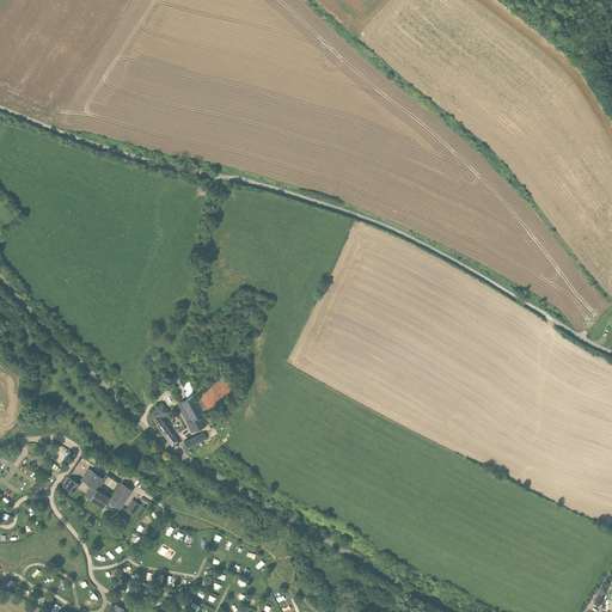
[(183,383),(188,396),(194,393),(189,379),(183,383)]
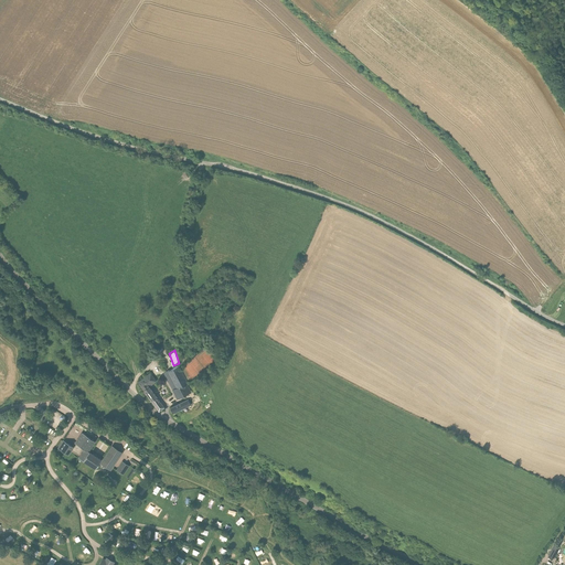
[(163,371),(178,396),(190,390),(185,382),(188,381),(179,363),(173,365),(163,371)]
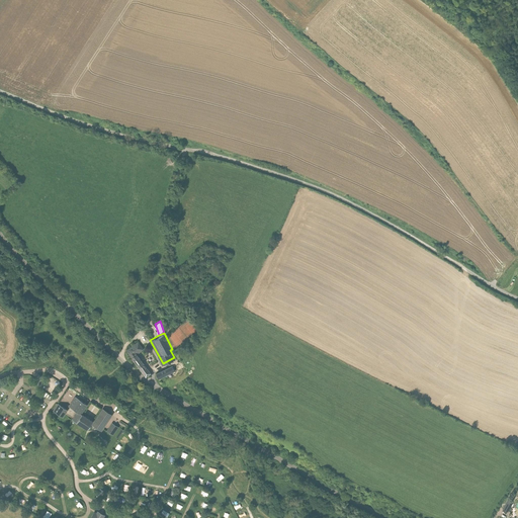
[(146,375),(150,372),(138,354),(139,353),(138,352),(143,348),(138,341),(127,349),(146,375)]
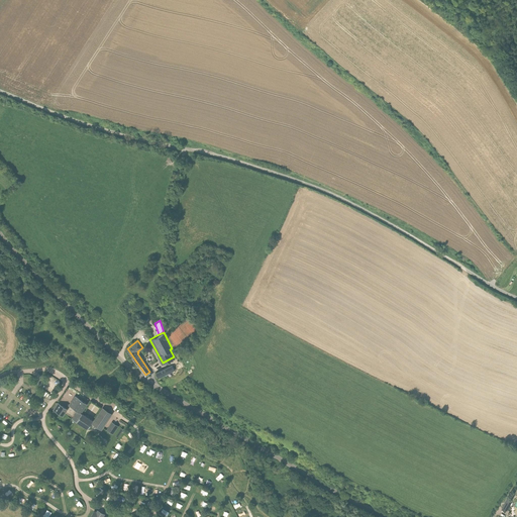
[(173,364),(156,372),(158,377),(175,369),(173,364)]
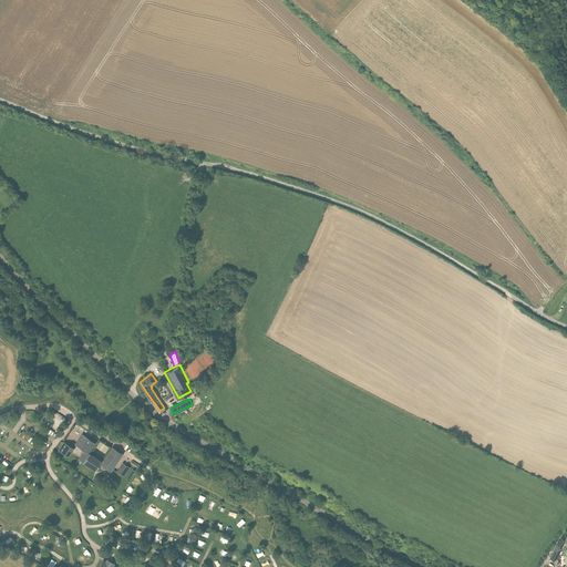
[(89,453),(95,443),(82,434),(75,444),(84,450),(79,459),(96,470),(102,462),(89,453)]
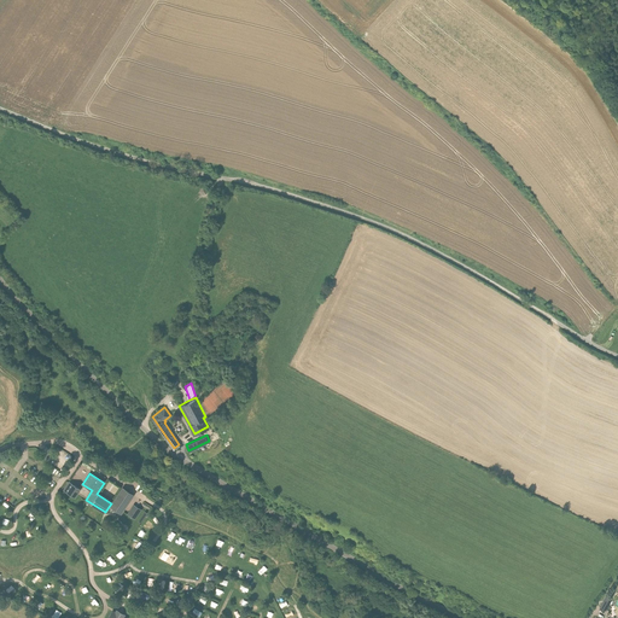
[(79,489),(69,483),(64,490),(75,497),(76,496),(75,495),(79,489)]
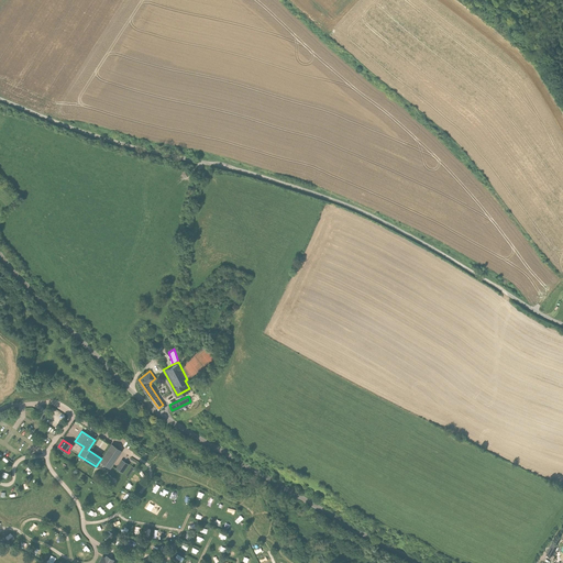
[(112,444),(102,460),(100,462),(109,467),(110,465),(113,461),(120,450),(112,444)]
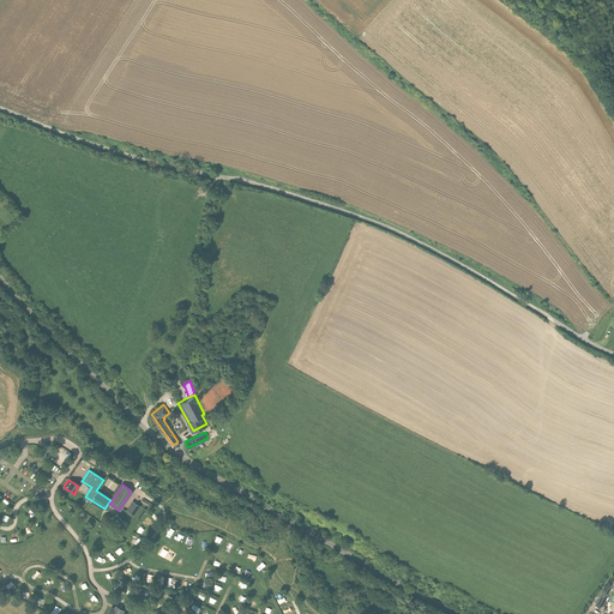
[(126,511),(133,517),(140,506),(132,501),(126,511)]
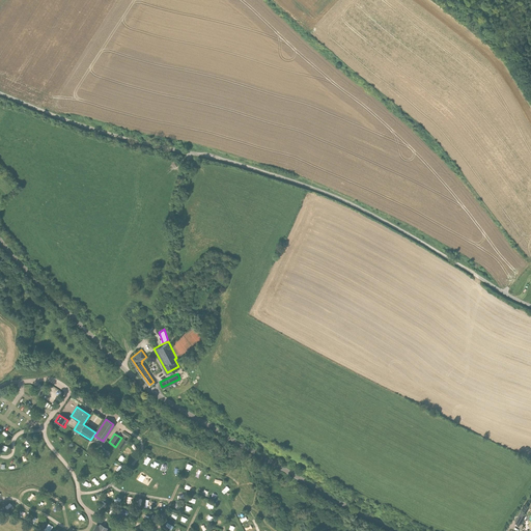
[(525,511),(521,508),(515,518),(521,521),(525,511)]
